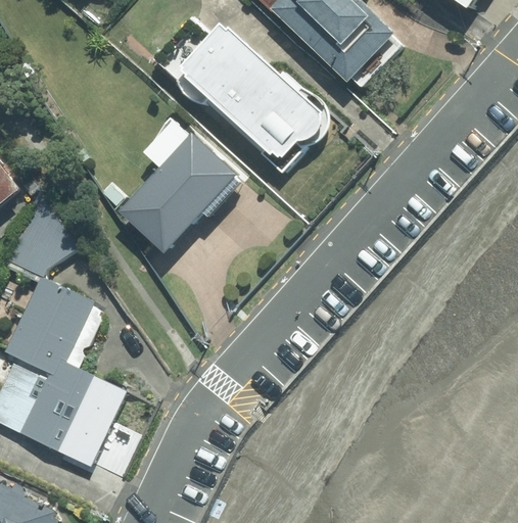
[(363,87),(404,44),(395,37),(398,34),(363,0),(283,0),(274,9),(350,84),(355,79),(363,87)]
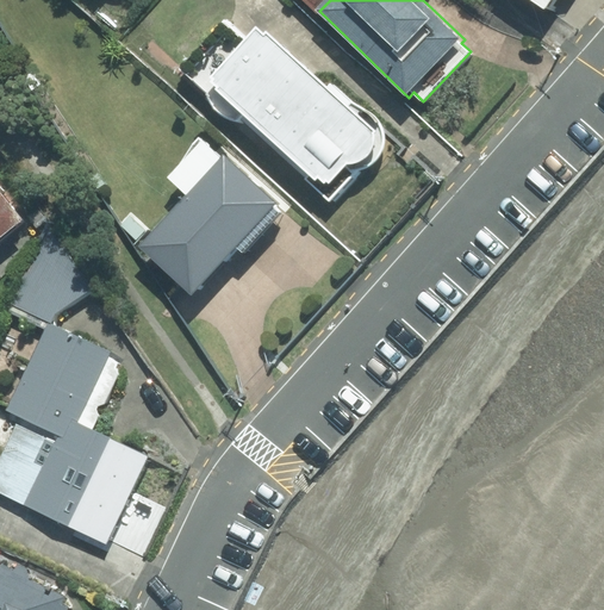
[(531,0),(549,12),(556,0),(531,0)]
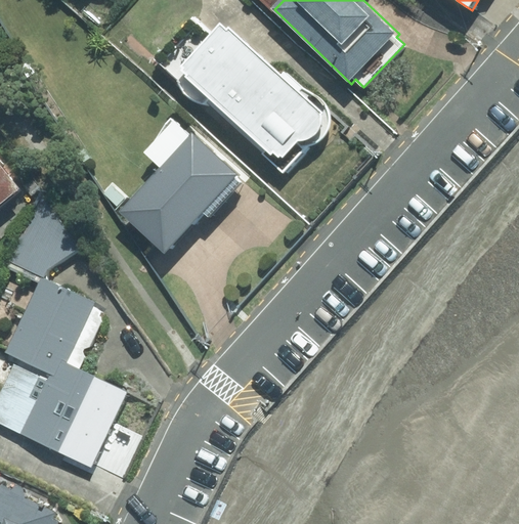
[(203,101),(282,173),(307,145),(306,135),(326,115),(223,25),(212,37),(191,18),(153,61),(201,103),(203,101)]
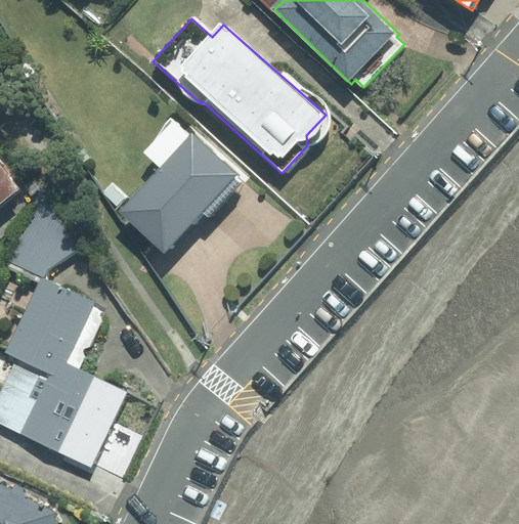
[(193,136),(186,129),(158,161),(165,167),(123,212),(170,255),(244,174),(198,132),(193,136)]
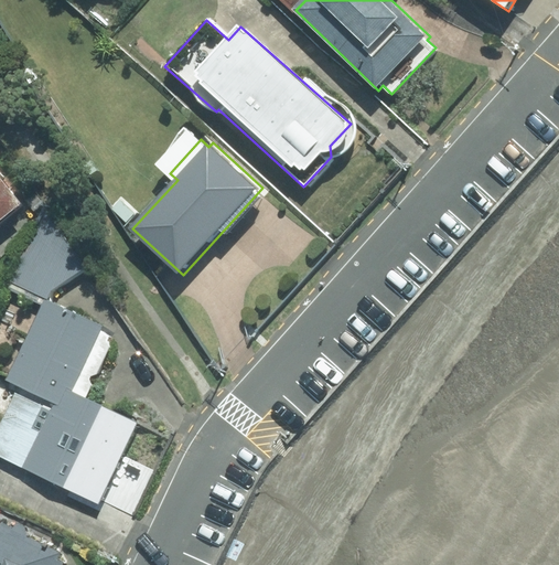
[(0,220),(21,205),(0,174),(0,220)]
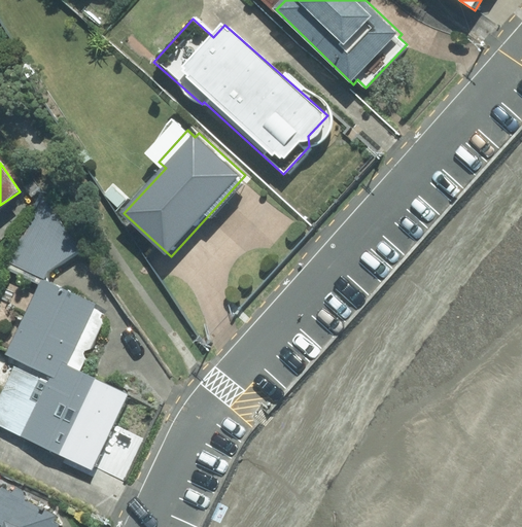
[(44,280),(47,271),(77,251),(38,195),(6,262),(44,280)]
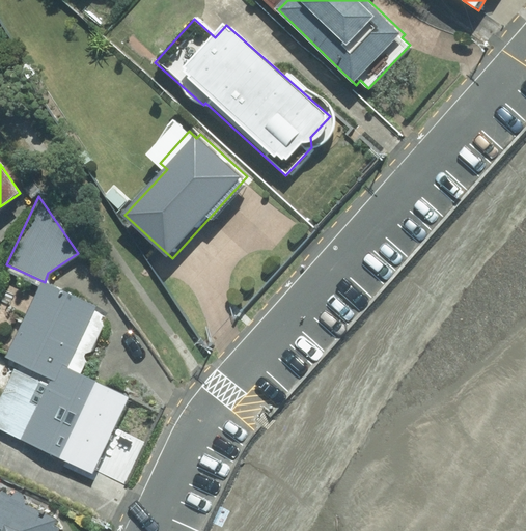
[(60,368),(64,370),(94,308),(40,282),(5,354),(43,371),(56,378),(60,368)]
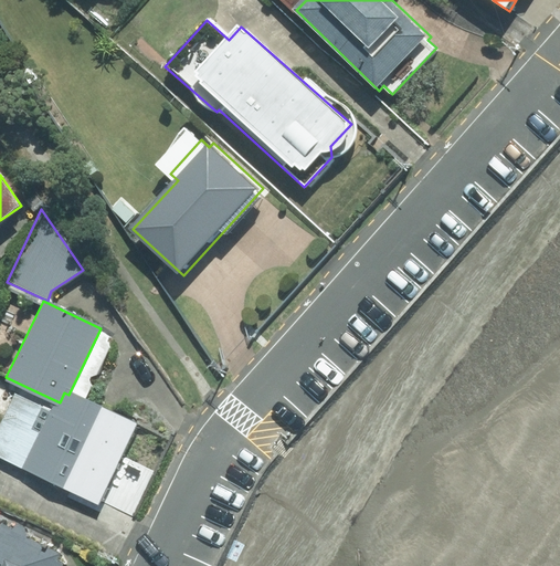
[(60,402),(45,396),(41,406),(13,392),(0,420),(0,457),(81,496),(118,418),(69,395),(64,392),(60,402)]
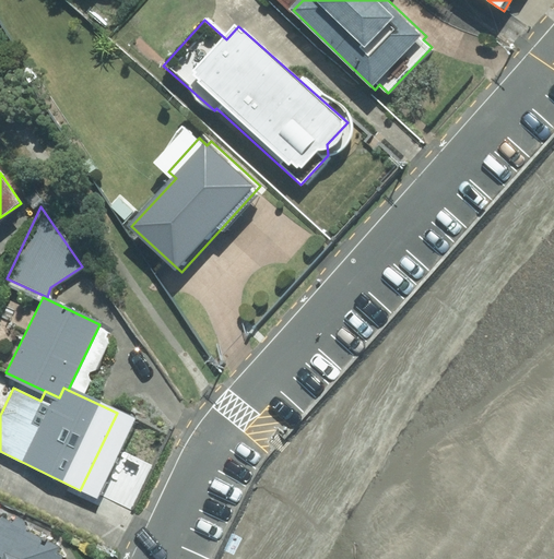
[(0,558),(60,558),(62,556),(57,554),(61,546),(1,518),(0,519),(0,558)]
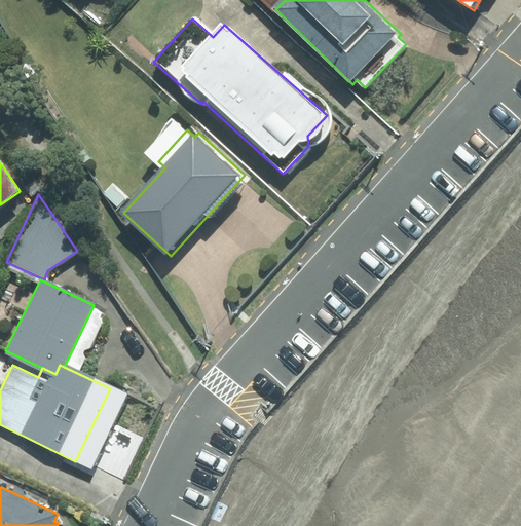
All buildings are outlined.
